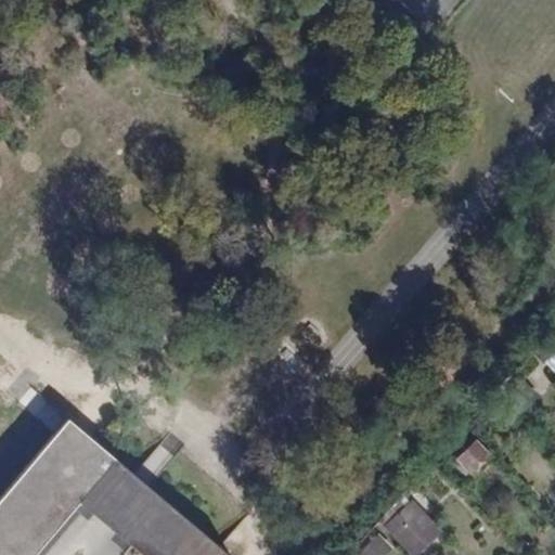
[(538,384),(549,396),(554,389),(554,382),(547,375),(538,384)]
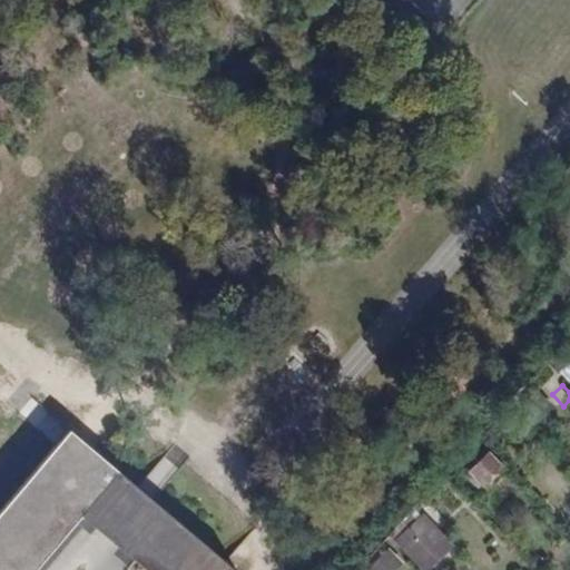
[(0,569),(36,569),(84,514),(123,471),(74,429),(0,513),(0,569)]
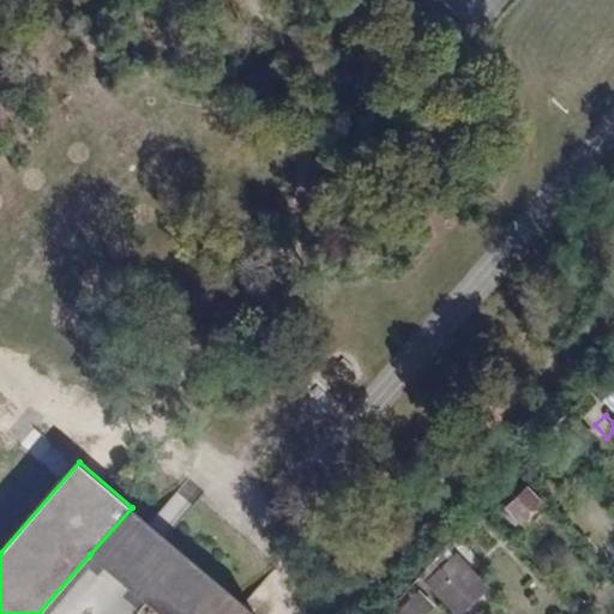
[(505,507),(518,522),(536,504),(523,489),(505,507)]
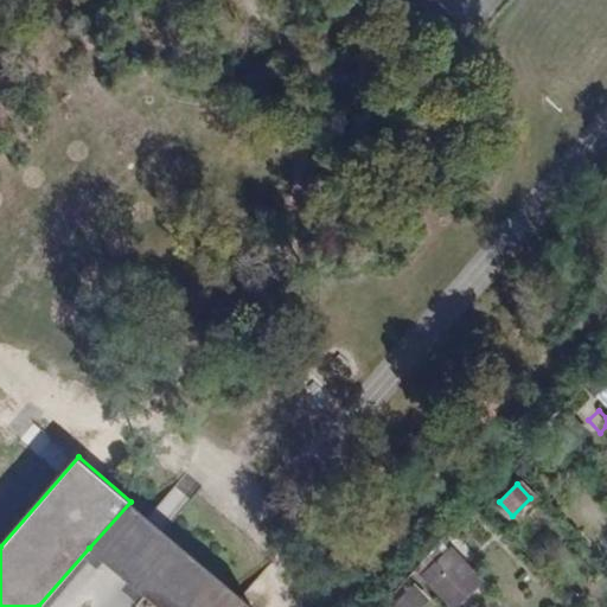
[(131,502),(89,548),(122,576),(146,596),(158,606),(254,606),(163,529),(131,502)]
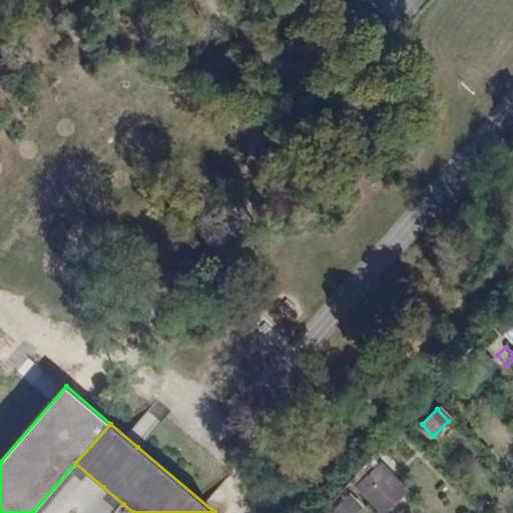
[(372,502),(381,512),(383,512),(396,502),(384,491),(372,502)]
